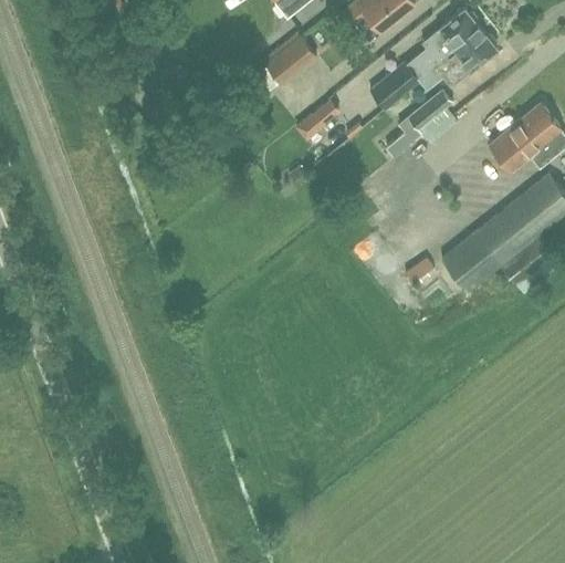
[(362,0),(346,13),(353,22),(363,21),(368,17),(382,33),(395,22),(416,4),(410,0),(362,0)]
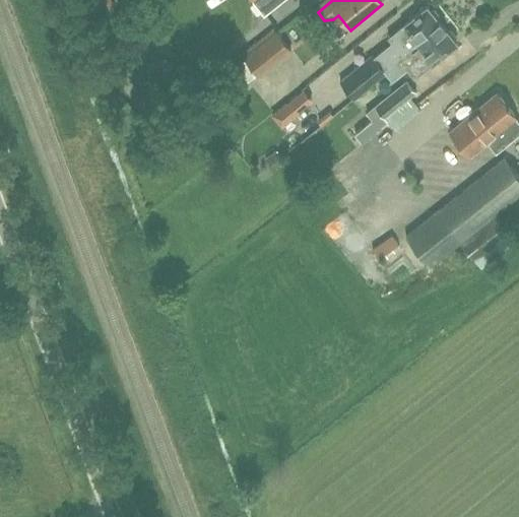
[(338,84),(352,101),(353,102),(385,77),(381,72),(397,59),(399,61),(416,47),(417,48),(429,39),(425,34),(439,22),(440,19),(434,11),(430,11),(428,8),(387,40),(392,46),(373,61),(371,58),(338,84)]
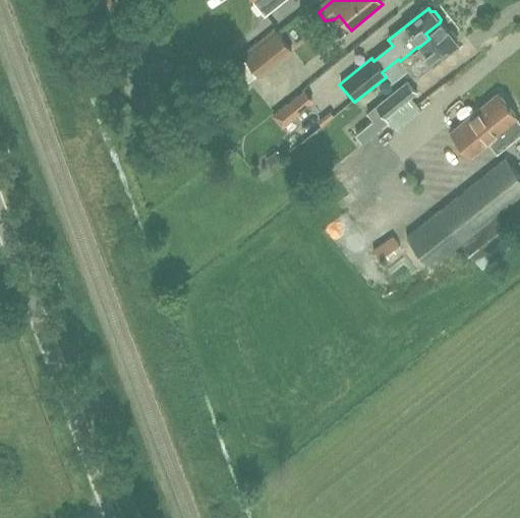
[(382,72),(386,77),(392,84),(406,73),(414,82),(432,66),(434,67),(459,48),(456,43),(457,40),(451,32),(447,32),(440,22),(425,34),(429,39),(418,48),(417,47),(400,61),(398,59),(382,72)]
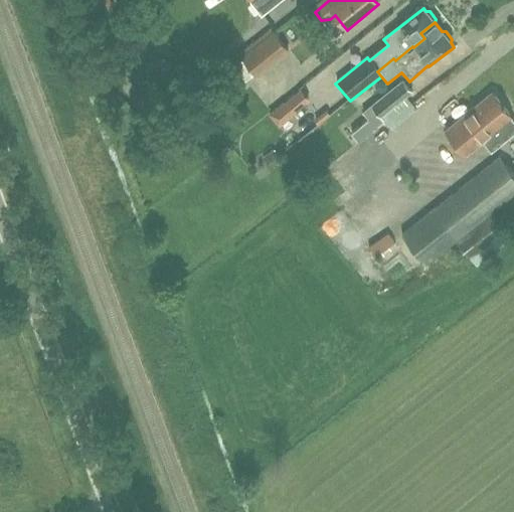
[(279,38),(275,34),(273,36),(272,35),(239,61),(254,81),(288,55),(276,40),(279,38)]
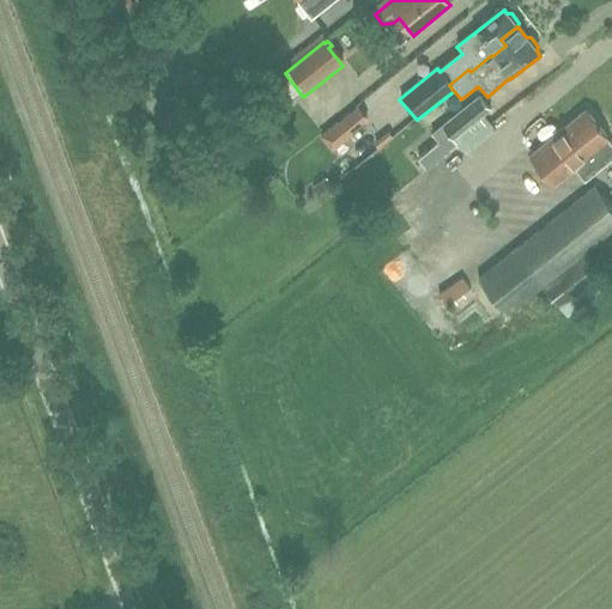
[(340,153),(403,107),(391,91),(369,107),(364,101),(323,132),(340,153)]
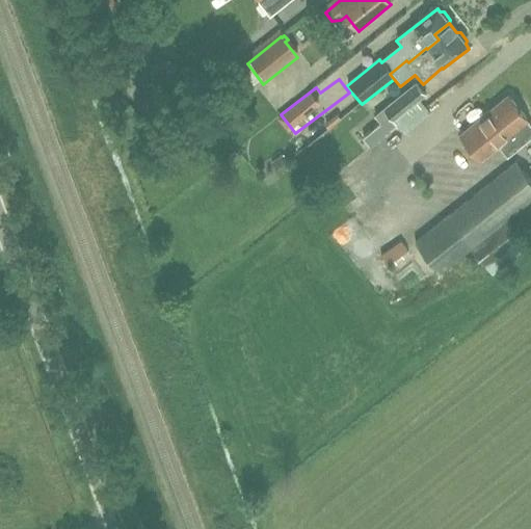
[(428,116),(418,104),(425,98),(415,85),(373,118),(379,126),(362,140),(359,142),(360,143),(346,154),(351,161),(369,149),(394,128),(402,138),(428,116)]
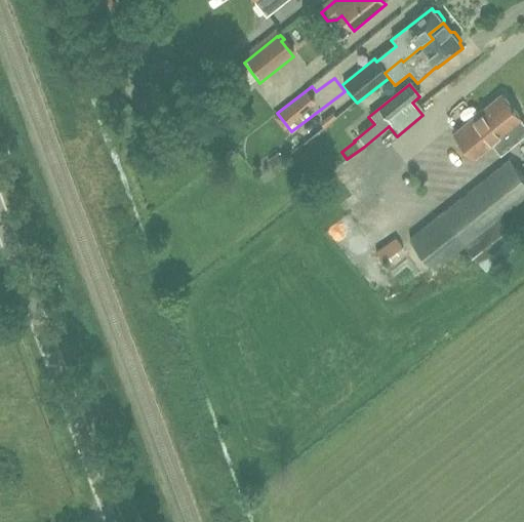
[(499,159),(523,137),(523,129),(520,124),(522,123),(500,97),(453,137),(474,162),(490,149),(499,159)]
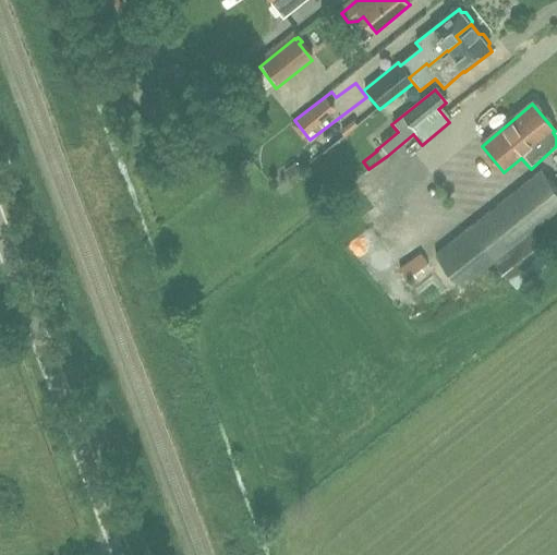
[(515,290),(552,262),(529,233),(556,210),(556,195),(540,173),(433,257),(459,291),(494,264),(515,290)]
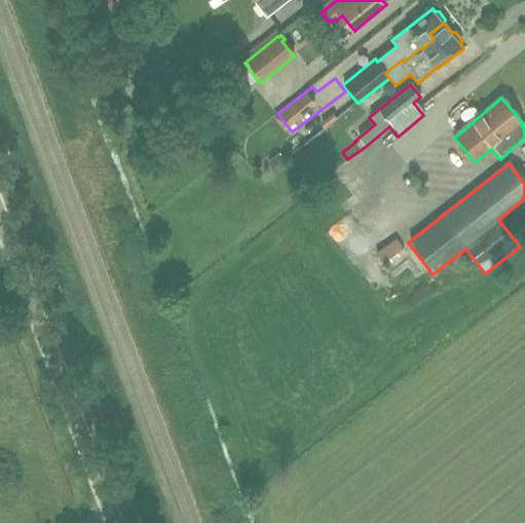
[(394,265),(413,252),(405,240),(385,253),(394,265)]
